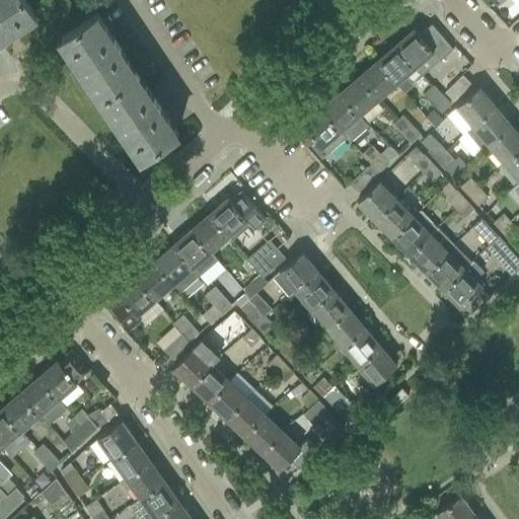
[(24,0),(0,0),(0,40),(35,16),(24,0)]
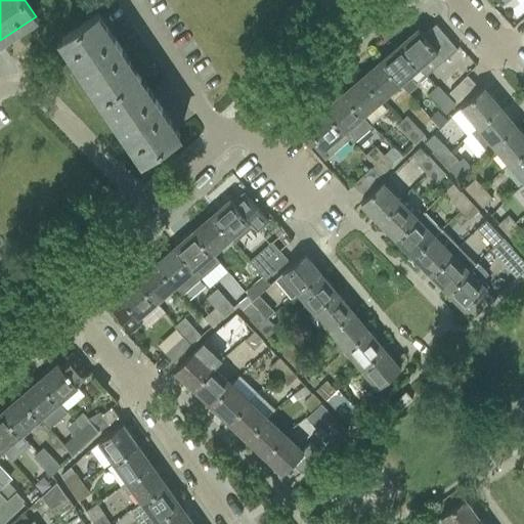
[(61,38),(102,98),(138,74),(98,13),(61,38)]
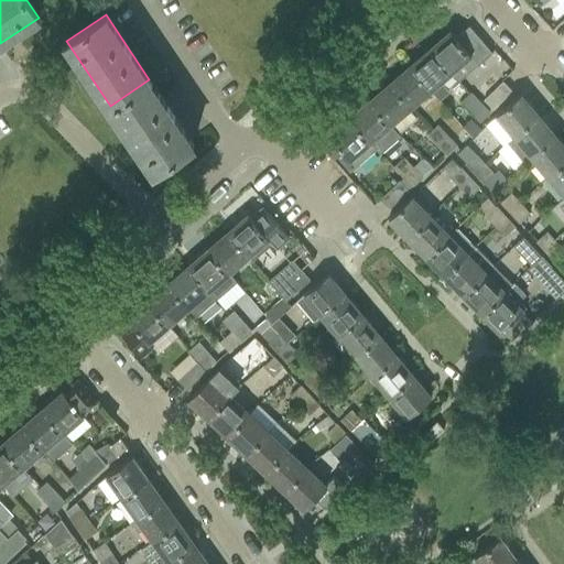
[(449,32),(430,49),(451,73),(472,55),(479,64),(491,52),(468,25),(456,36),(449,30),(448,31),(449,32)]
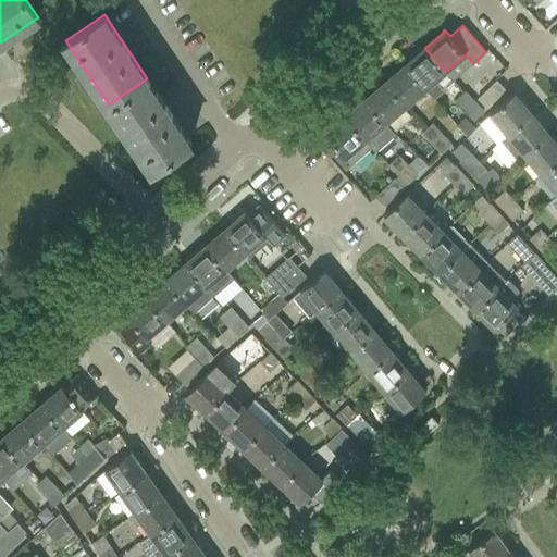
[(424,48),(405,65),(425,89),(434,99),(444,90),(435,81),(445,72),(424,48)]
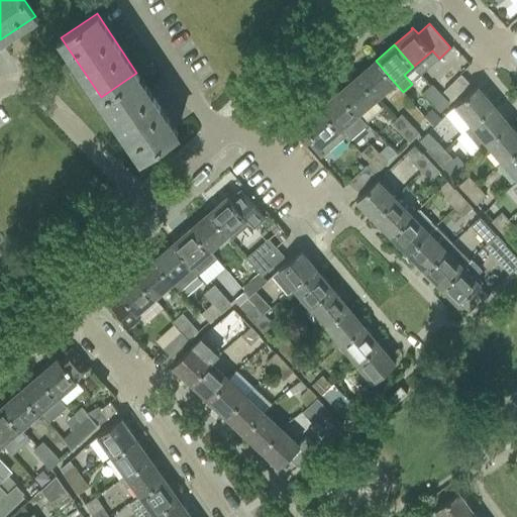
[(376,61),(357,77),(377,99),(395,83),(376,61)]
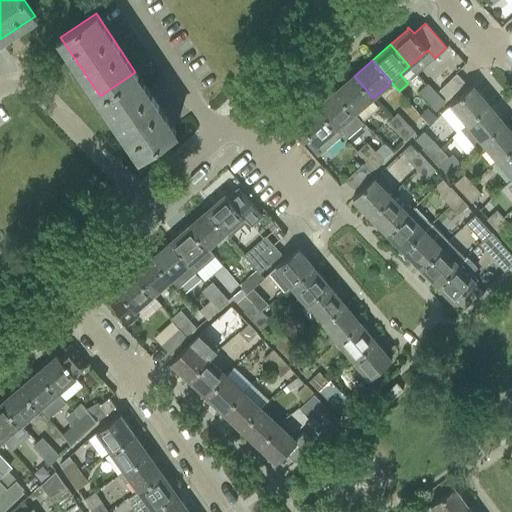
[(135,72),(100,96),(139,154),(175,130),(135,72)]
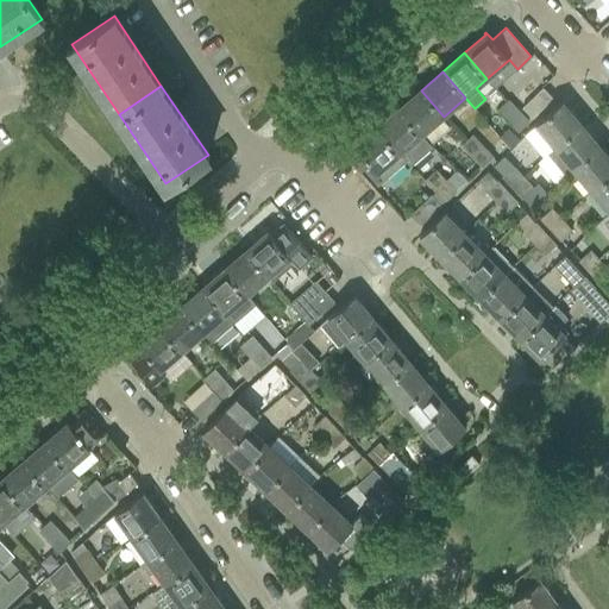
[(541,88),(521,107),(532,118),(552,98),(544,89),(541,88)]
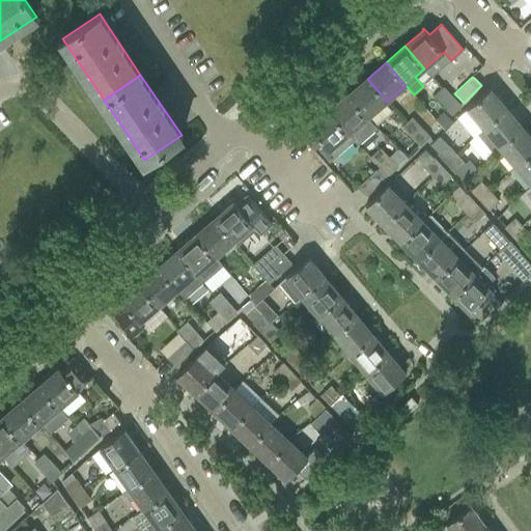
[(367,79),(347,95),(372,123),(375,127),(393,111),(392,111),(385,103),(387,102),(367,79)]
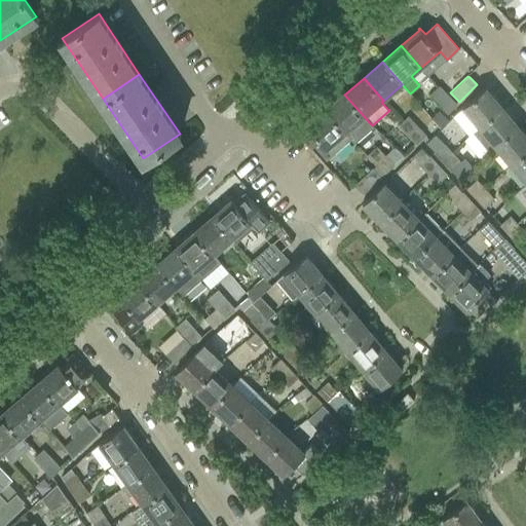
[(440,87),(429,97),(438,105),(447,96),(440,87)]
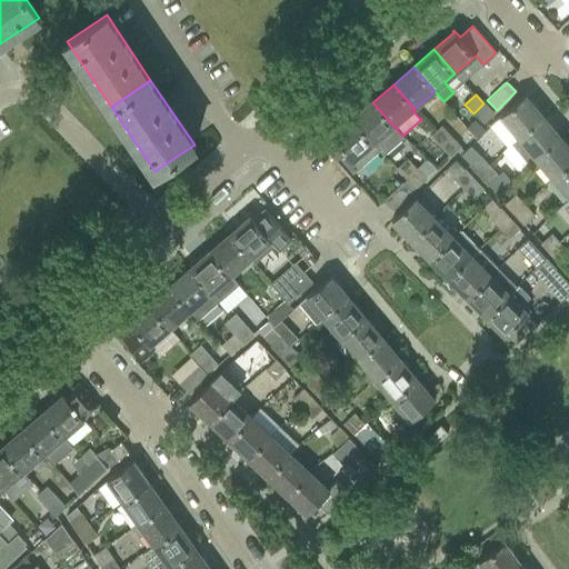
[(502,116),(519,136),(541,117),(525,97),(526,96),(526,95),(500,116),(501,117),(502,116)]
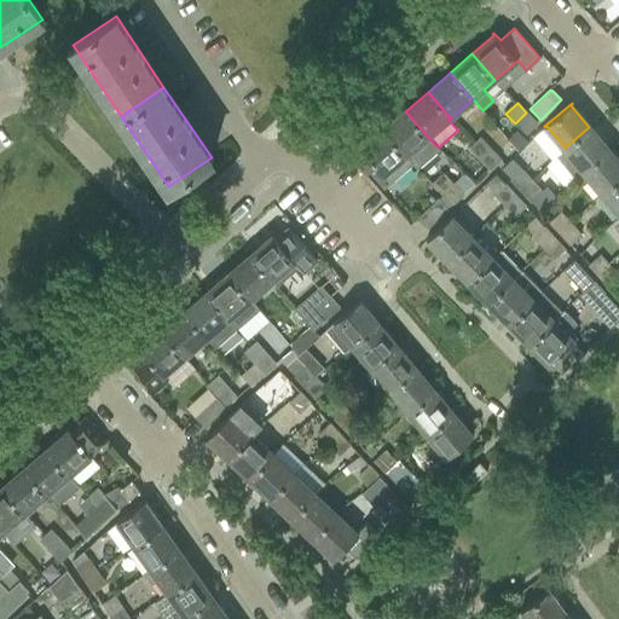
[(405,111),(385,129),(414,163),(434,144),(405,111)]
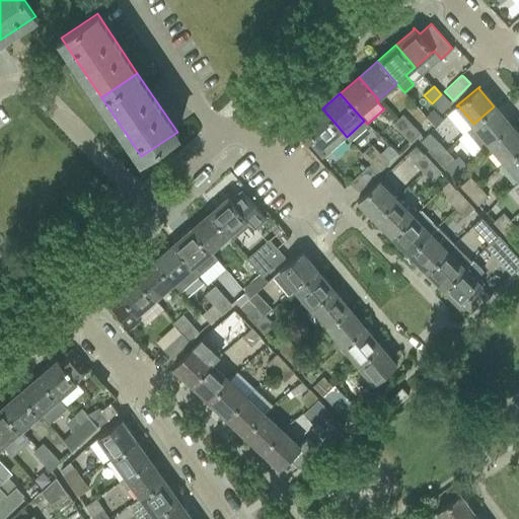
[(441,94),(432,103),(441,113),(450,103),(441,94)]
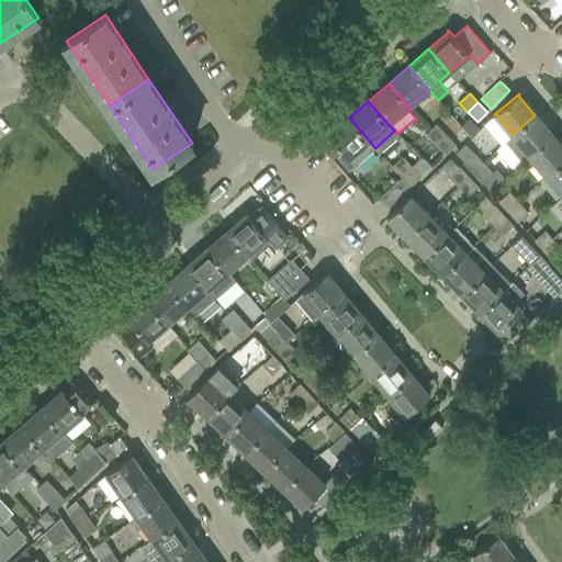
[(523,159),(529,154),(552,135),(535,115),(513,134),(505,139),(523,159)]
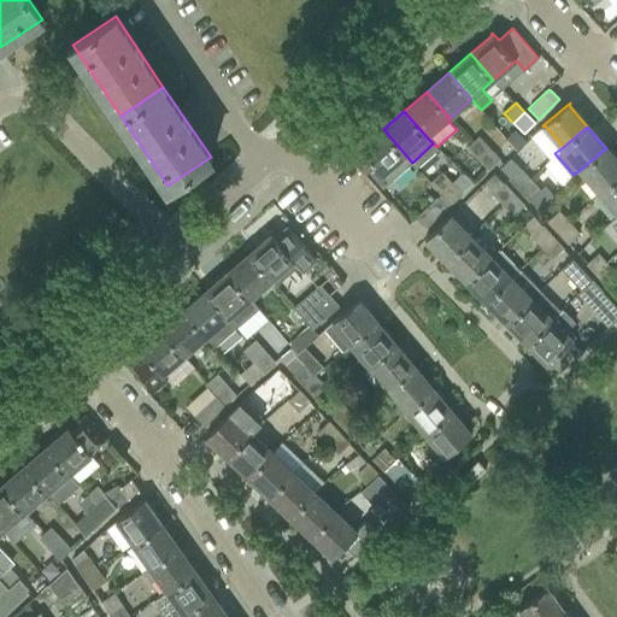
[(360,146),(359,147),(377,168),(371,174),(383,187),(412,163),(383,129),(362,147),(360,146)]
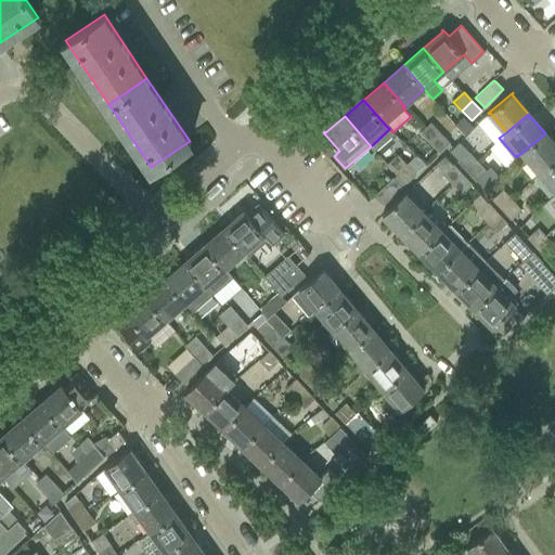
[(429,124),(420,132),(428,142),(438,132),(429,124)]
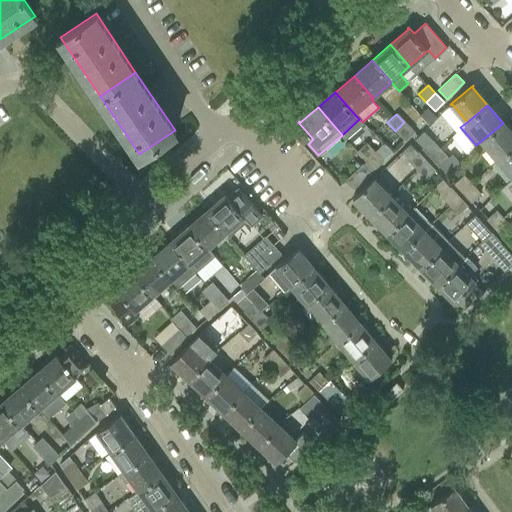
[(404,122),(395,131),(404,139),(412,131),(404,122)]
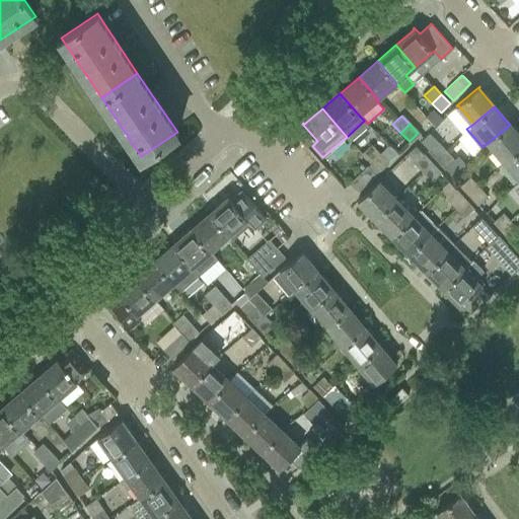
[(489,142),(505,161),(518,148),(518,135),(510,125),(489,142)]
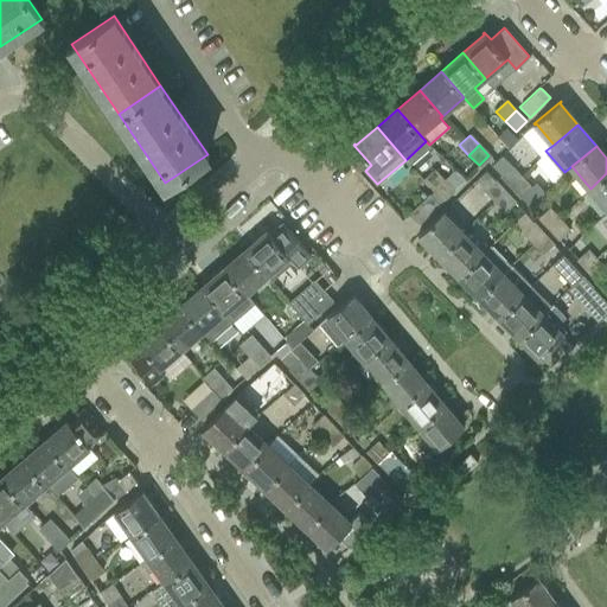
[(499,177),(509,187),(521,177),(511,166),(499,177)]
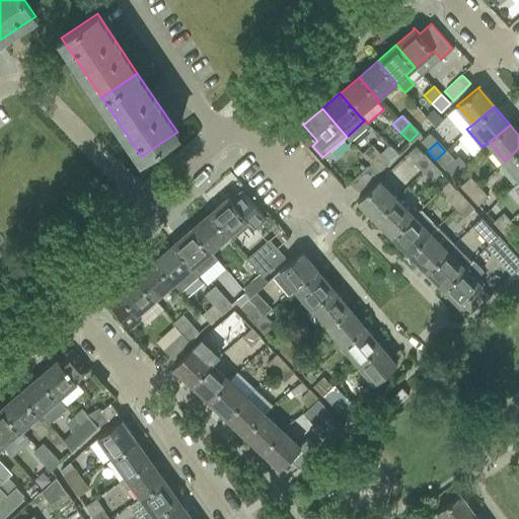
[(371,144),(362,153),(362,154),(370,162),(378,154),(380,153),(371,144)]
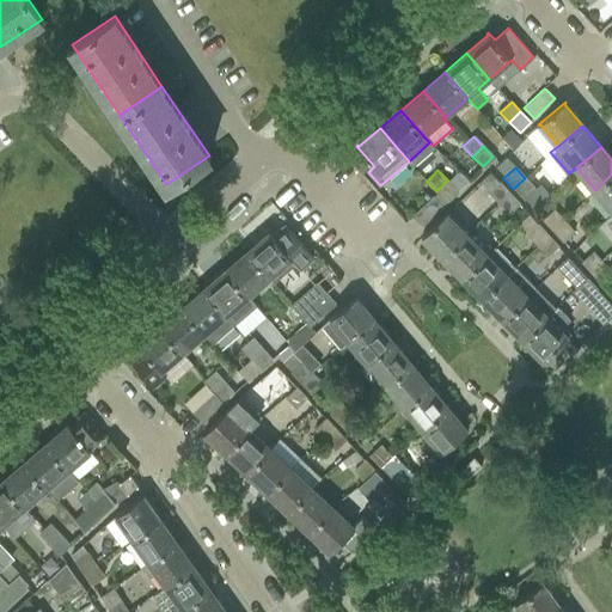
[(611,175),(595,190),(611,209),(611,175)]
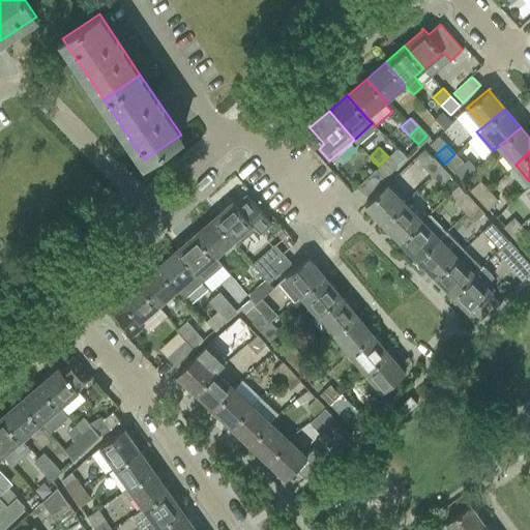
[(454,154),(444,164),(453,173),(464,164),(454,154)]
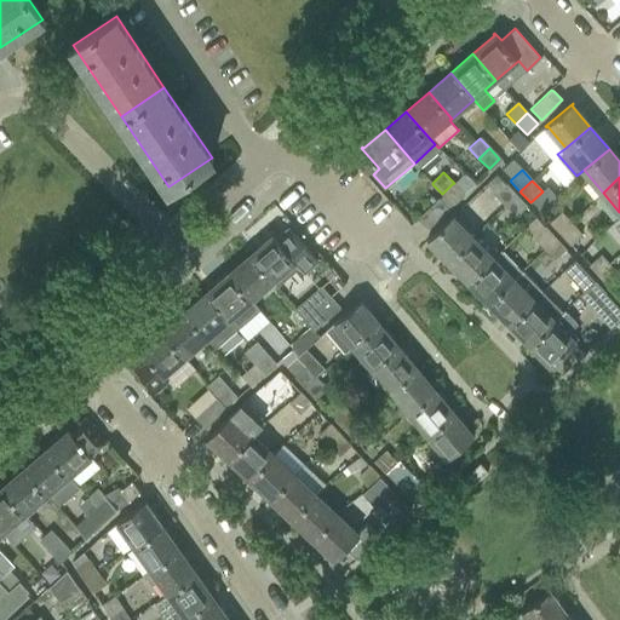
[(452,184),(442,194),(453,205),(464,194),(454,183),(452,184)]
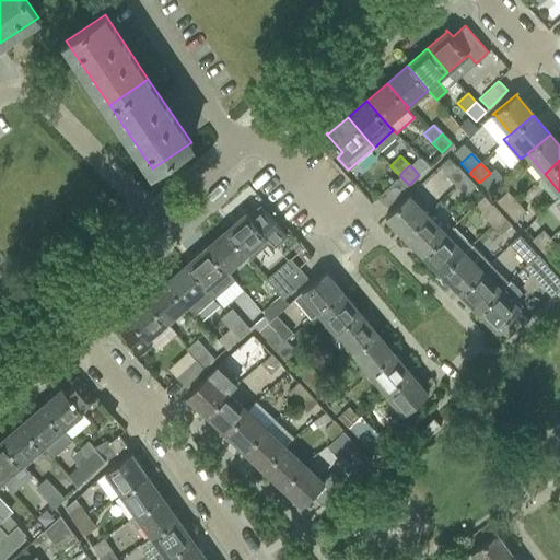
[(446,176),(455,186),(466,176),(457,166),(446,176)]
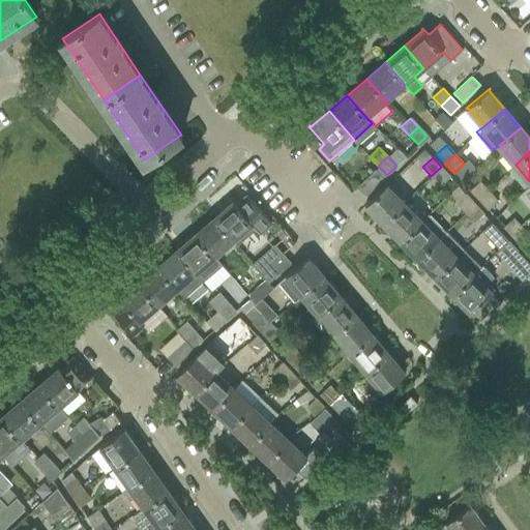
[(441,167),(431,176),(440,185),(450,177),(441,167)]
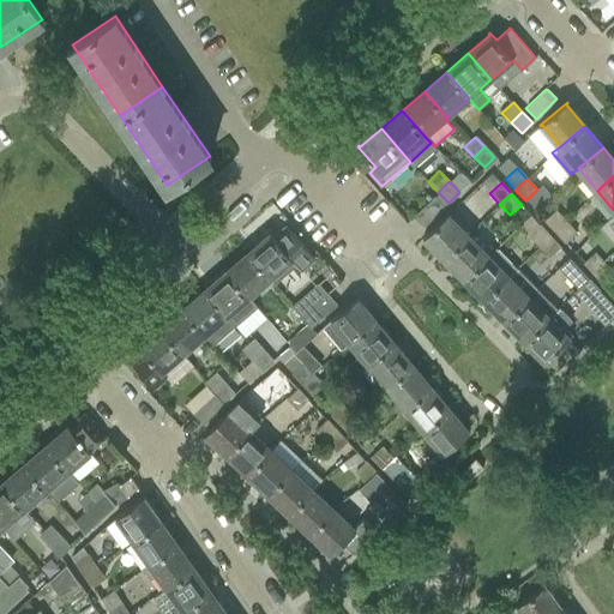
[(414,216),(423,227),(444,206),(434,197),(414,216)]
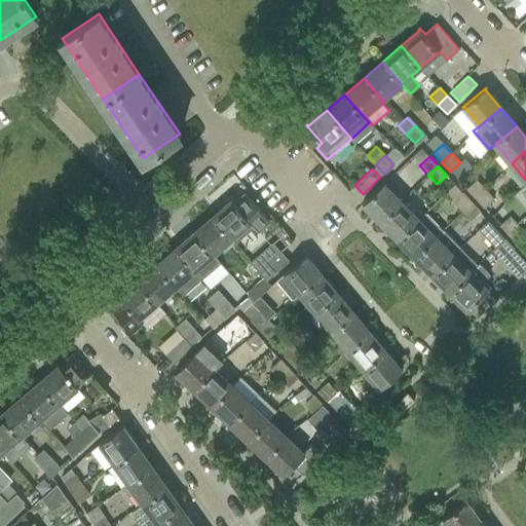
[(466,189),(475,198),(484,189),(476,180),(466,189)]
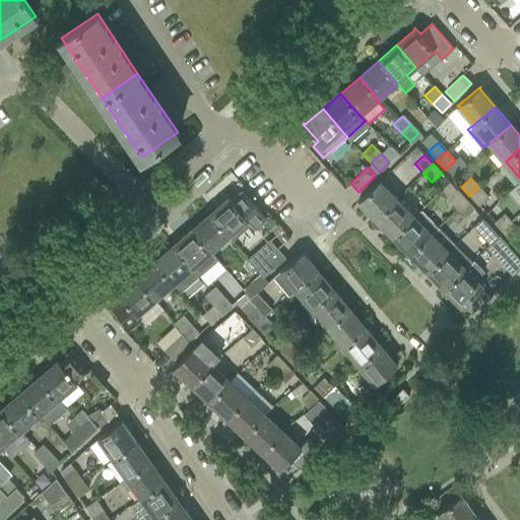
[(360,201),(376,218),(395,199),(379,183),(380,182),(379,181),(358,201),(359,202),(360,201)]
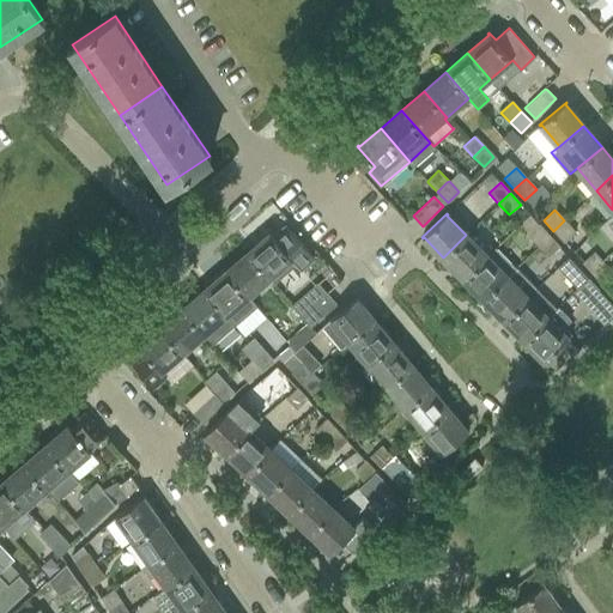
[(564,220),(553,231),(564,242),(575,231),(564,220)]
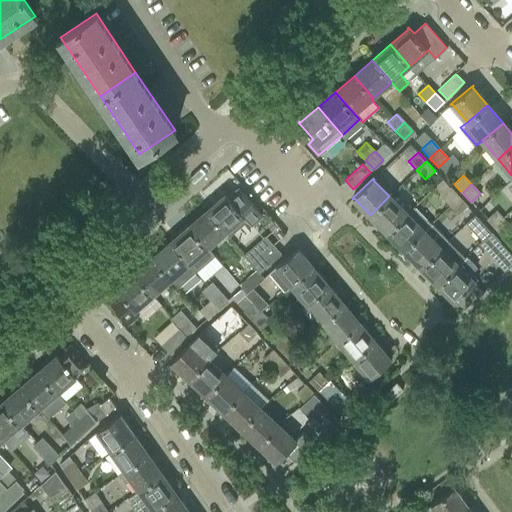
[(440,196),(448,205),(457,196),(450,188),(440,196)]
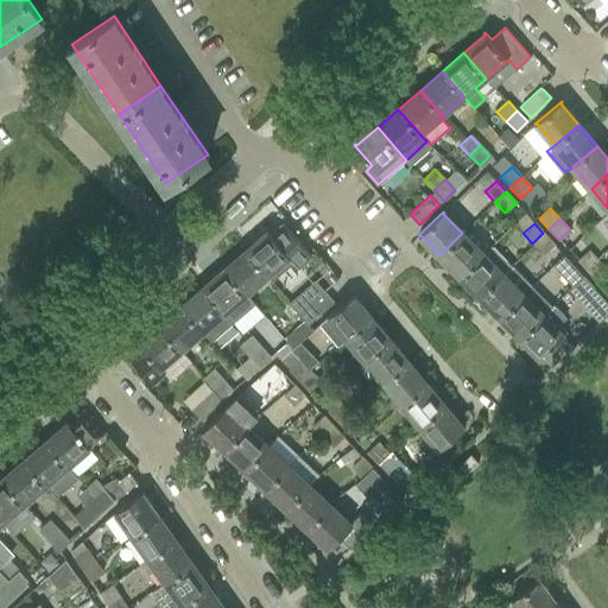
[(267,233),(246,251),(266,274),(287,257),(296,266),(310,254),(285,225),(284,226),(285,227),(278,232),(272,238),(267,230),(266,232),(267,233)]
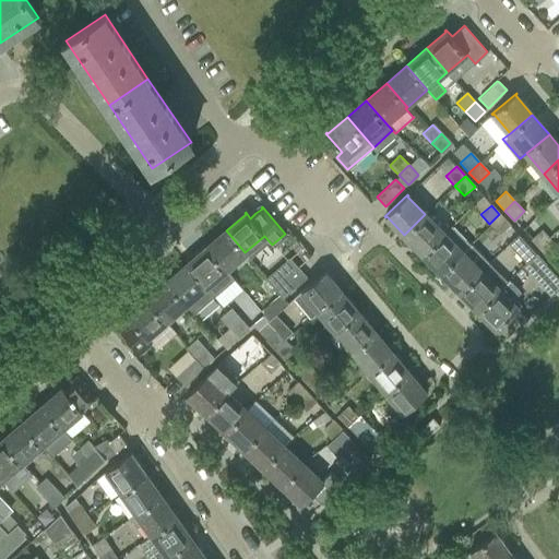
[(404,235),(423,253),(443,233),(425,214),(404,235)]
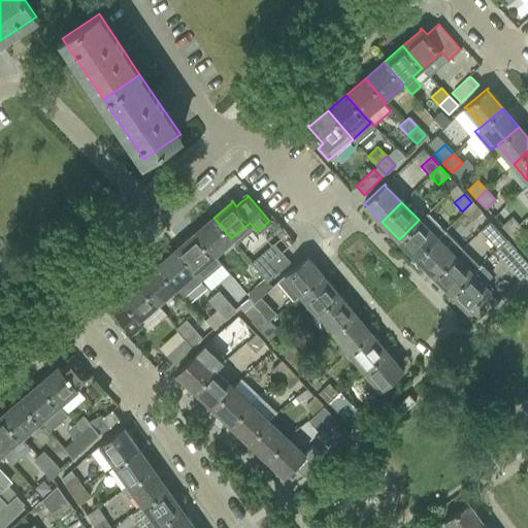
[(471,202),(462,211),(471,222),(482,212),(471,202)]
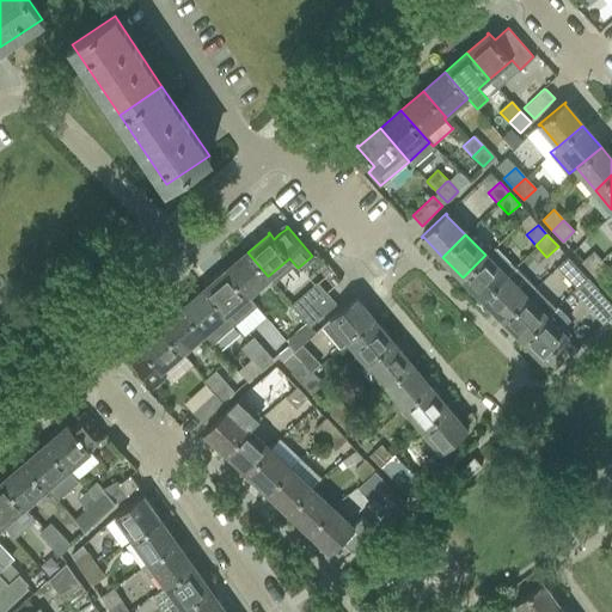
[(485,255),(463,277),(483,298),(506,275),(514,267),(494,246),(485,255)]
